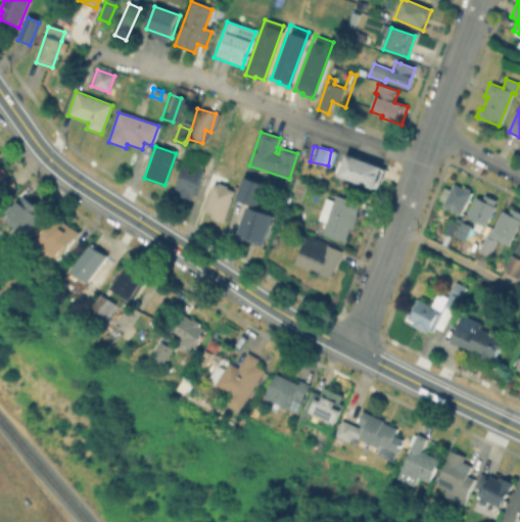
[(339,178),(339,176),(340,173),(336,171),(340,161),(343,162),(346,154),(384,168),(375,191),(339,178)]
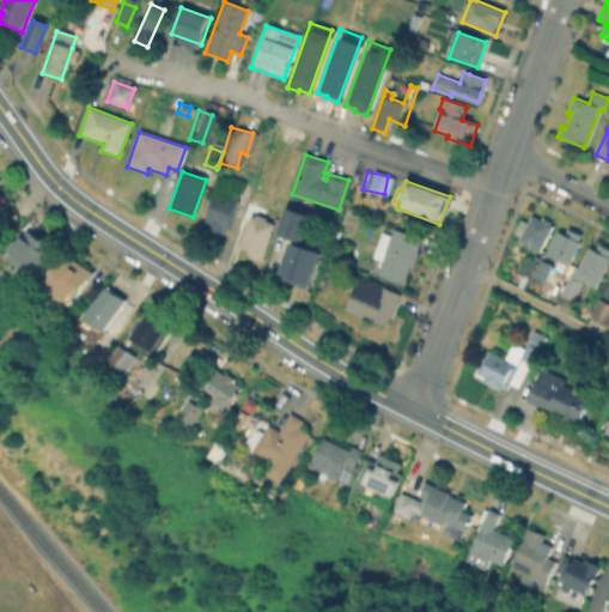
[(221,230),(200,222),(212,188),(233,197),(221,230)]
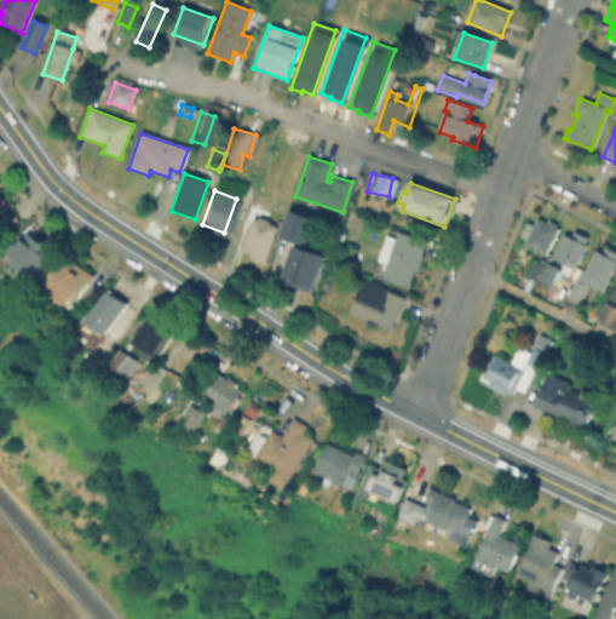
[(0,196),(10,208),(3,215),(0,212),(0,196)]
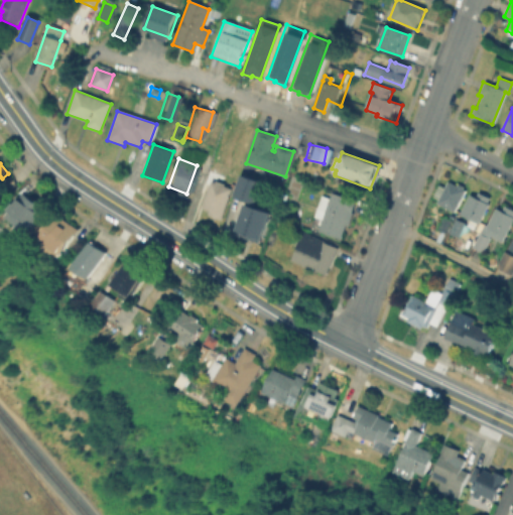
[(229,196),(237,174),(259,181),(251,204),(229,196)]
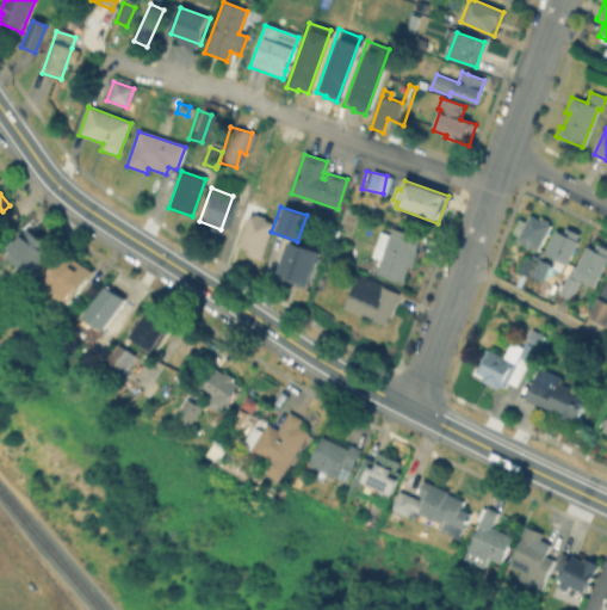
[(247,248),(239,246),(251,214),(273,223),(260,260),(245,254),(247,248)]
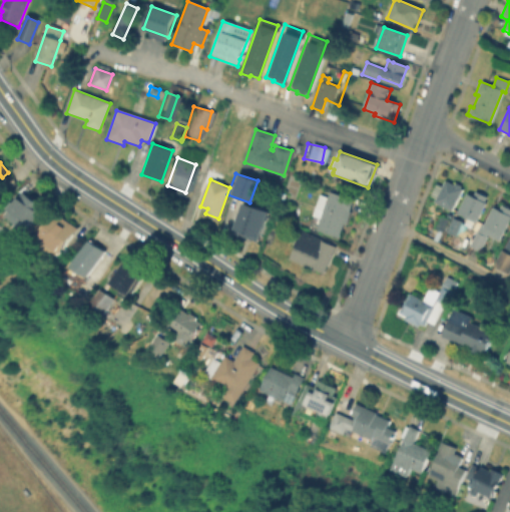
[(433,197),(430,195),(436,183),(442,186),(446,179),(463,188),(451,210),(431,200),(433,197)]
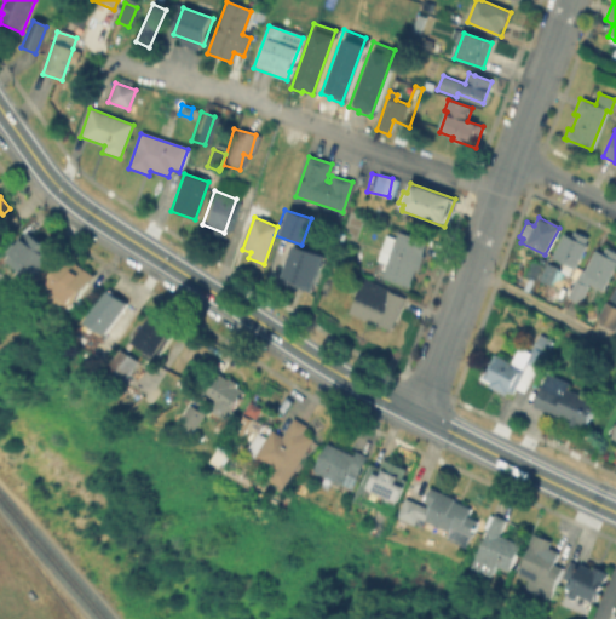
[(47,240),(45,244),(57,252),(40,276),(38,279),(34,276),(32,276),(30,279),(22,274),(24,269),(11,261),(32,230),(47,240)]
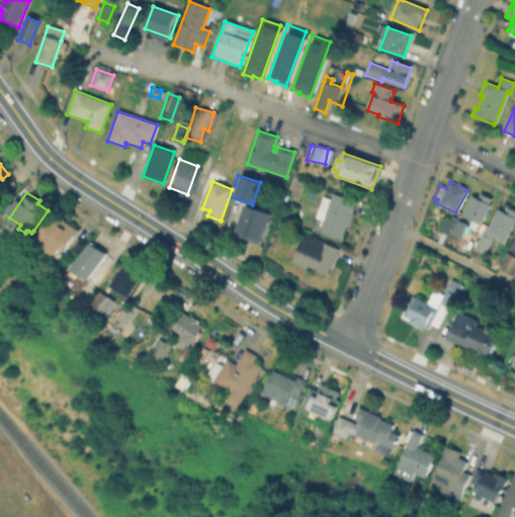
[(323,197),(331,199),(332,194),(356,202),(349,229),(345,227),(340,242),(318,232),(322,222),(315,218),(323,198),(323,197)]
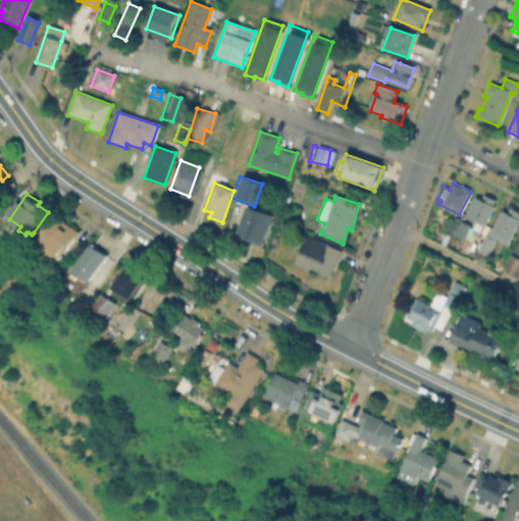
[(495,202),(492,205),(495,206),(479,230),(473,226),(475,222),(465,216),(476,197),(481,201),(484,196),(495,202)]
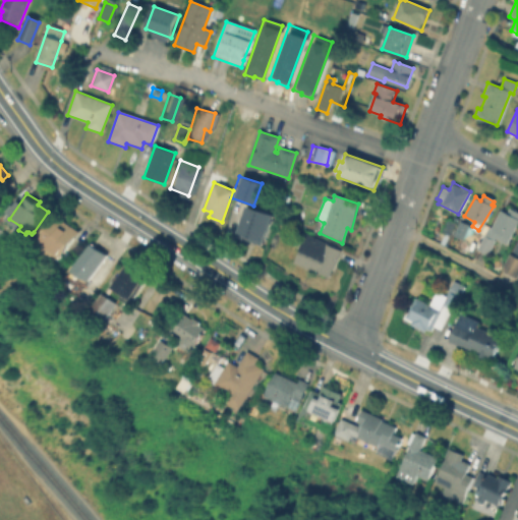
[(270,215),(261,241),(234,232),(243,206),(270,215)]
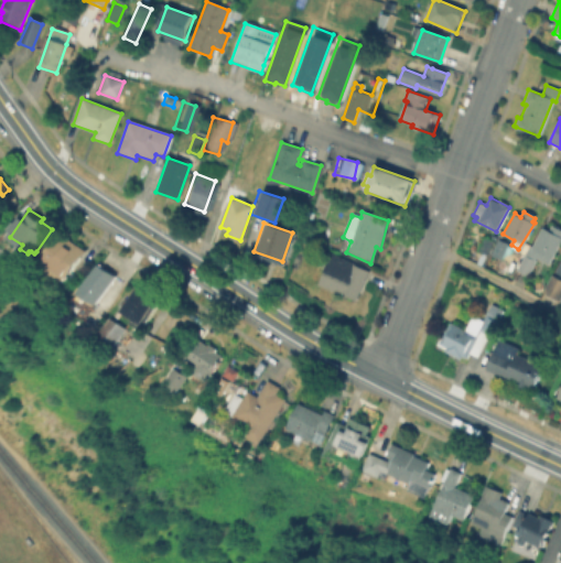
[(560,229),(560,241),(548,266),(536,259),(526,277),(517,271),(542,226),(549,230),(552,224),(560,229)]
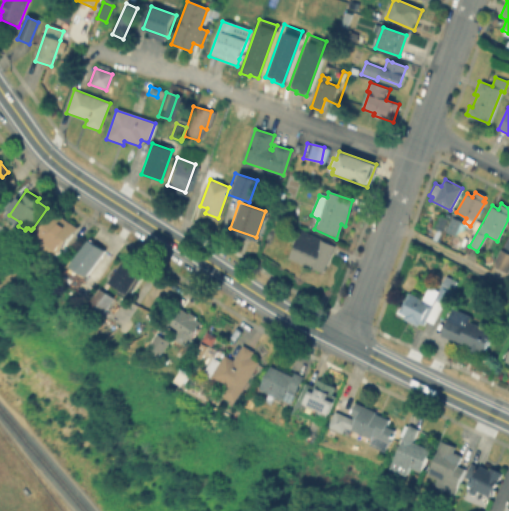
[(60,215),(78,226),(61,252),(50,244),(51,242),(40,235),(56,212),(60,215)]
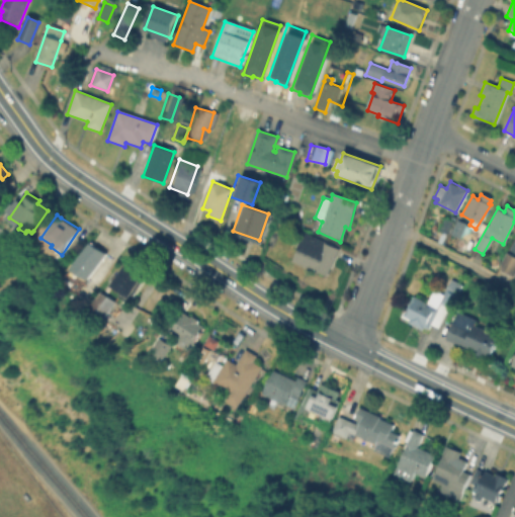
[(291,263),(303,237),(312,241),(314,239),(338,250),(326,276),(291,263)]
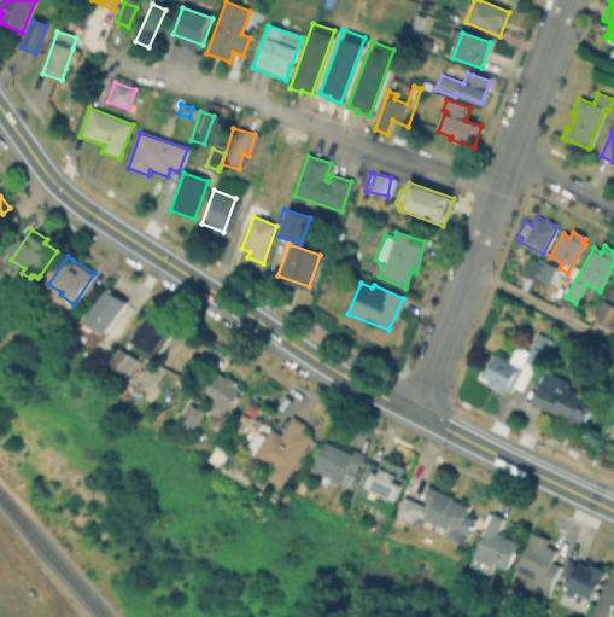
[(81,327),(106,294),(123,306),(103,333),(94,327),(91,333),(81,327)]
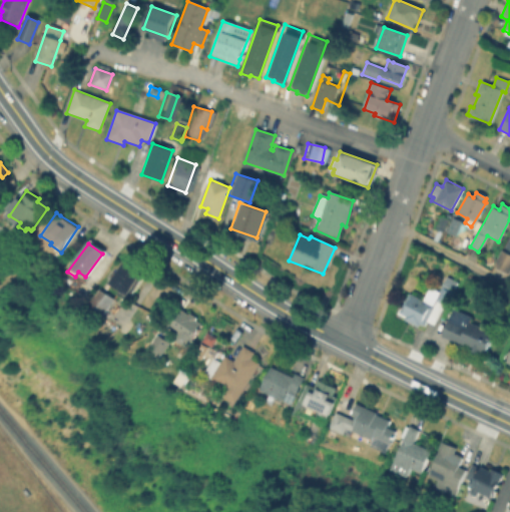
[(492,265),(500,250),(509,256),(509,270),(508,274),(492,265)]
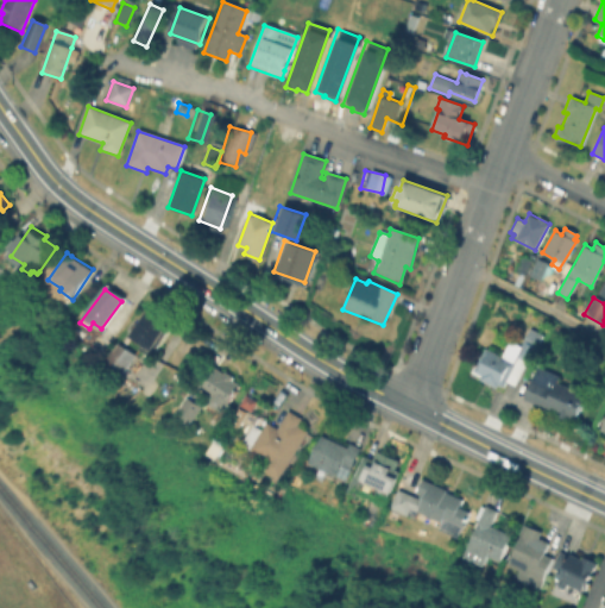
[(132,334),(146,315),(166,330),(147,355),(140,350),(144,344),(132,334)]
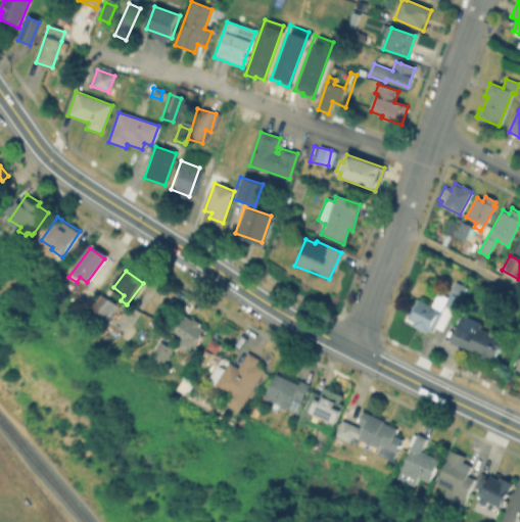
[(410,327),(411,325),(403,321),(407,313),(409,314),(418,299),(430,305),(437,293),(446,298),(455,283),(466,289),(441,333),(433,328),(431,333),(427,331),(425,335),(410,327)]
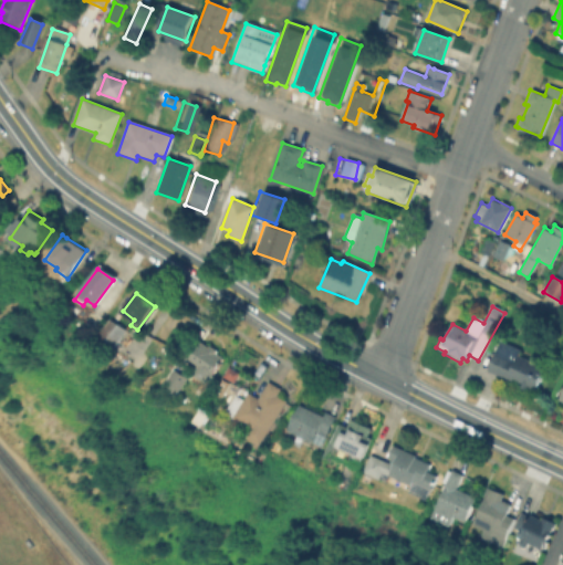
[(108,323),(111,324),(113,322),(125,331),(111,352),(95,342),(108,323)]
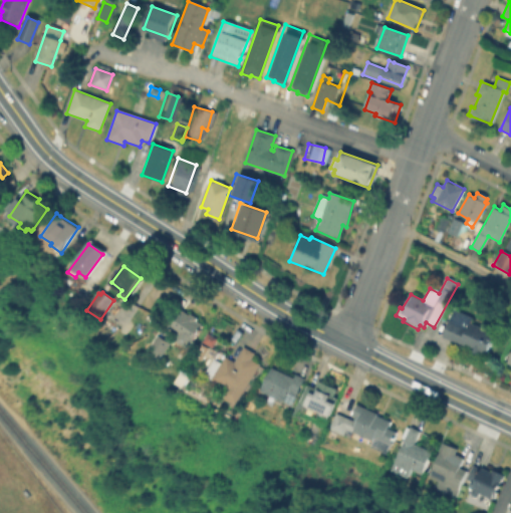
[(447,339),(441,336),(454,309),(472,318),(470,321),(496,334),(484,357),(447,338),(447,339)]
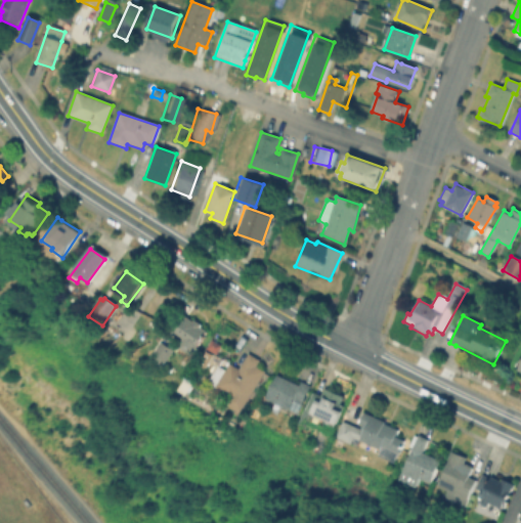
[(179,341),(175,339),(178,334),(175,332),(184,316),(206,330),(190,356),(175,348),(179,341)]
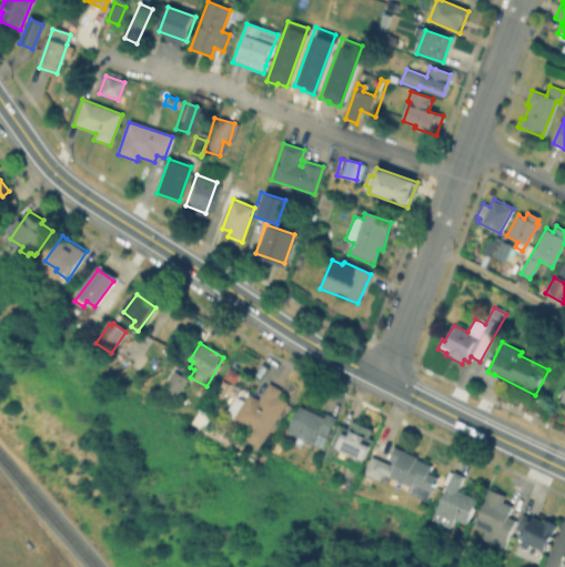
[(221,375),(228,367),(235,374),(230,382),(221,375)]
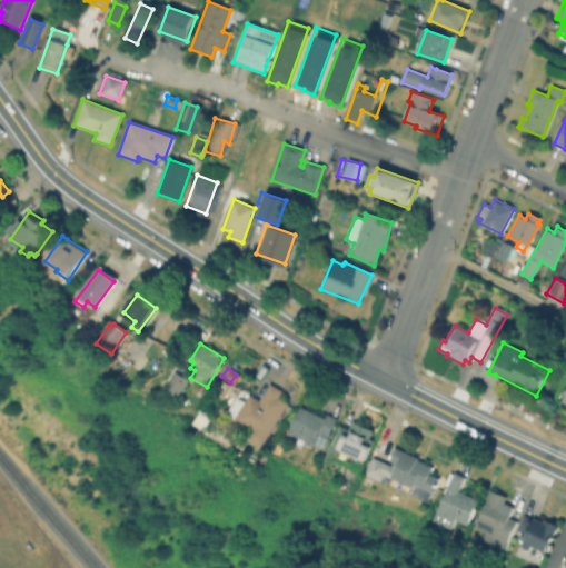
[(187,380),(179,392),(166,386),(174,372),(187,380)]
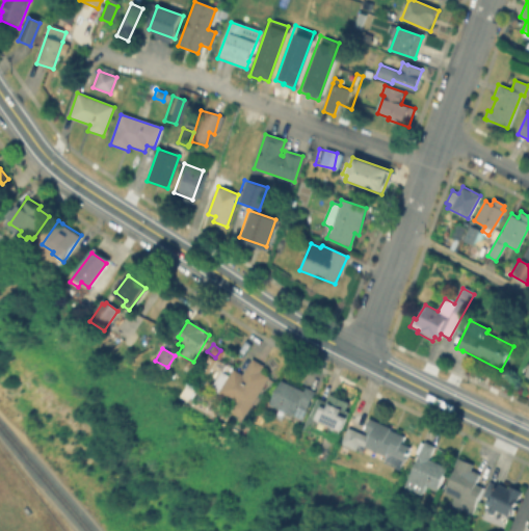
[(210,389),(219,373),(228,378),(232,370),(241,375),(250,360),(261,366),(258,373),(267,378),(242,419),(229,410),(233,403),(210,389)]
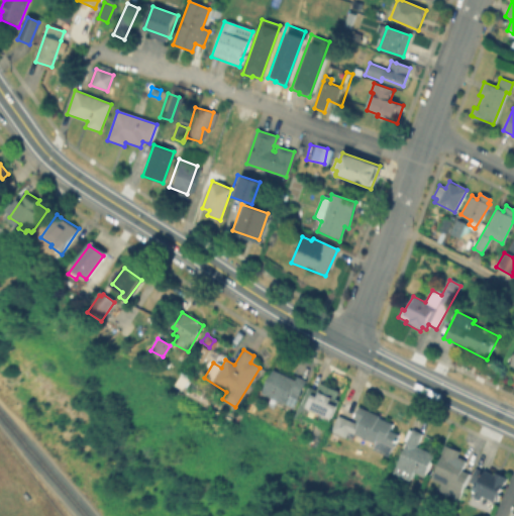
[(262,394),(273,371),(293,381),(295,376),(304,380),(291,408),(262,394)]
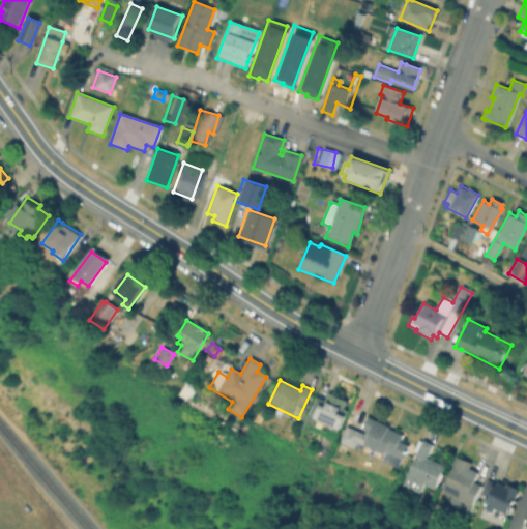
[(306,415),(316,397),(347,411),(339,430),(327,425),(325,430),(312,423),(308,432),(300,429),(306,415)]
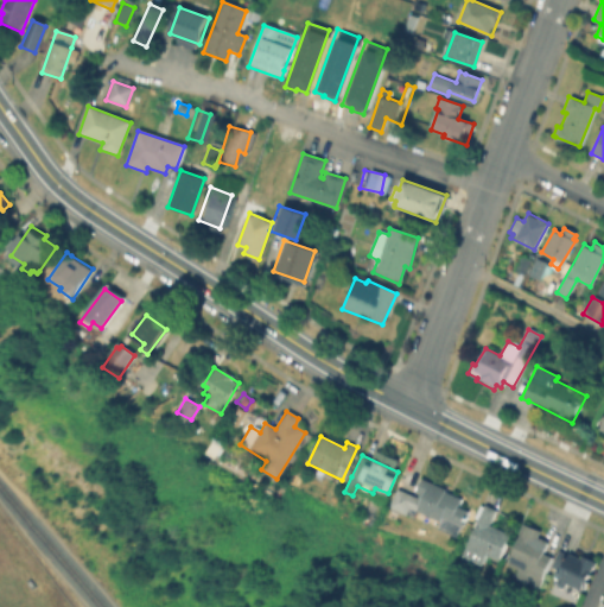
[(421,479),(461,499),(457,505),(468,510),(455,537),(437,529),(439,523),(417,512),(413,520),(389,509),(398,492),(411,499),(421,479)]
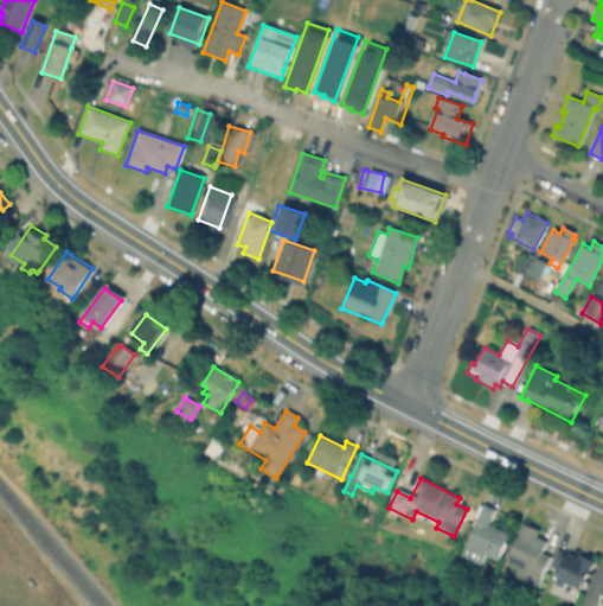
[(494,510),(488,522),(496,527),(495,529),(508,535),(495,560),(485,555),(479,566),(460,555),(476,524),(473,523),(483,504),(494,510)]
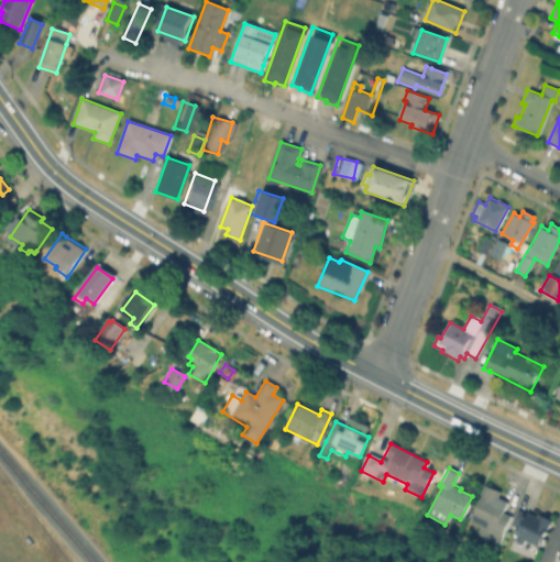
[(498,492),(497,496),(506,500),(501,511),(511,516),(498,543),(478,535),(480,530),(468,525),(481,497),(479,496),(484,485),(498,492)]
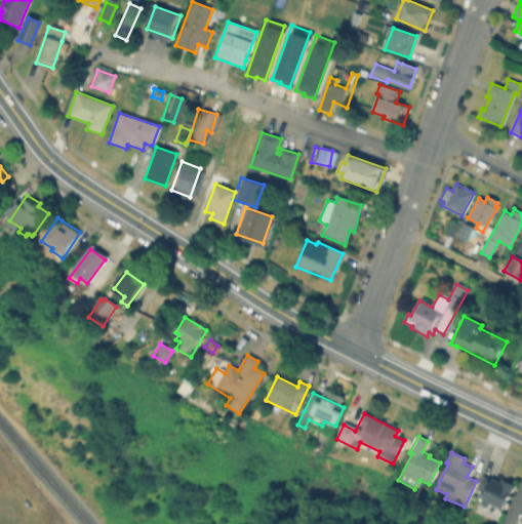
[(476,498),(479,493),(475,490),(482,476),(499,483),(502,479),(515,485),(502,513),(487,506),(486,509),(479,506),(481,500),(476,498)]
